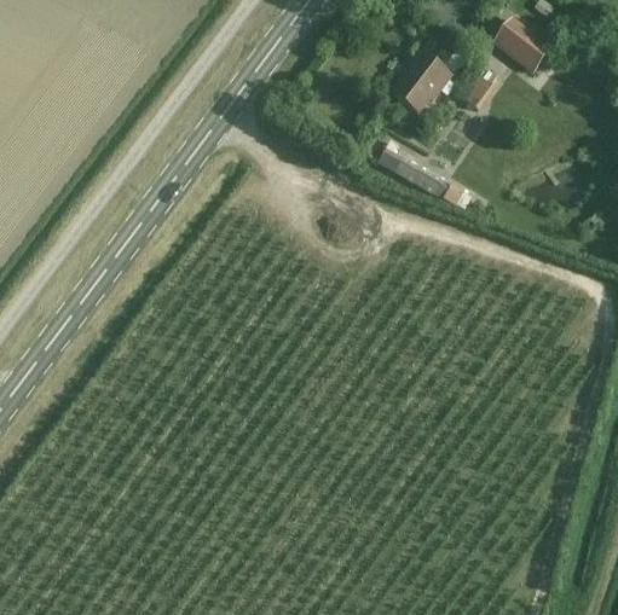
[(533,73),(552,50),(513,21),(495,44),(533,73)]
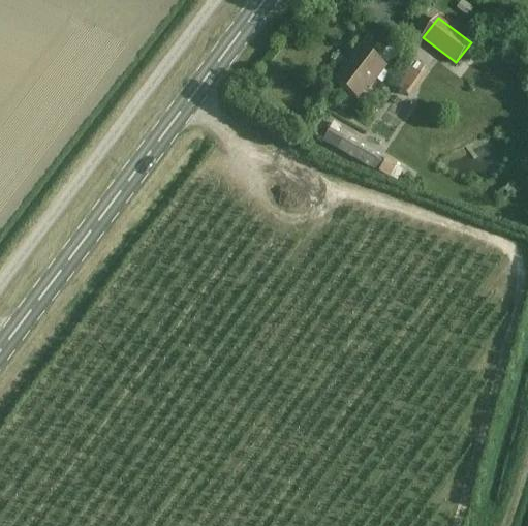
[(370,86),(385,65),(361,47),(335,80),(358,97),(367,84),(370,86)]
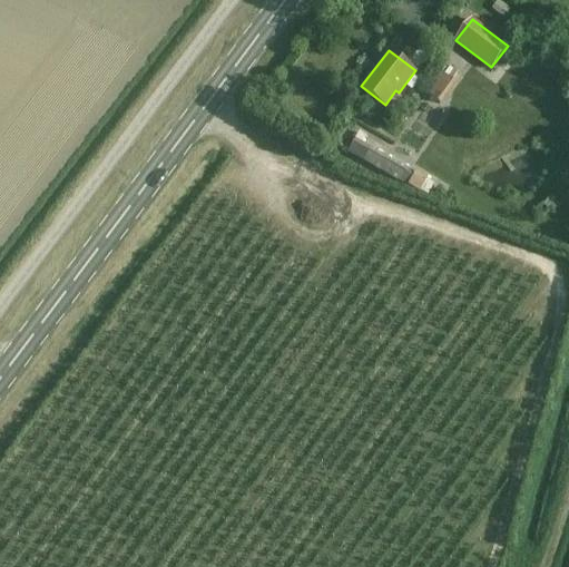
[(424,89),(438,98),(453,75),(441,66),(424,89)]
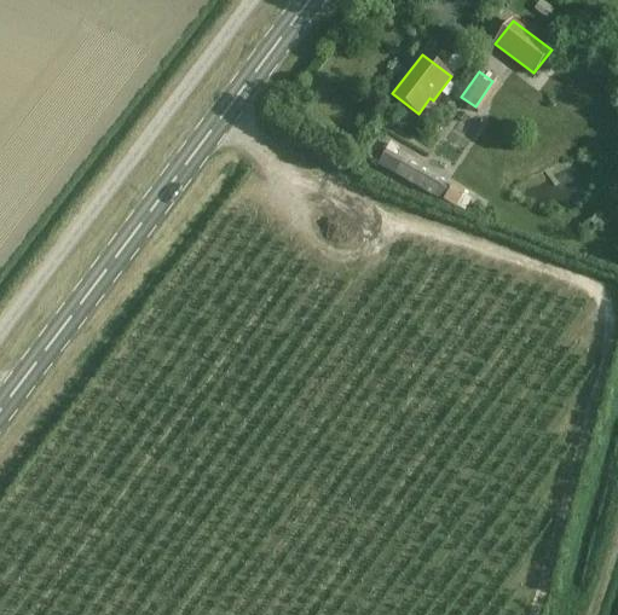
[(403,158),(388,149),(380,163),(396,172),(442,199),(450,185),(403,158)]
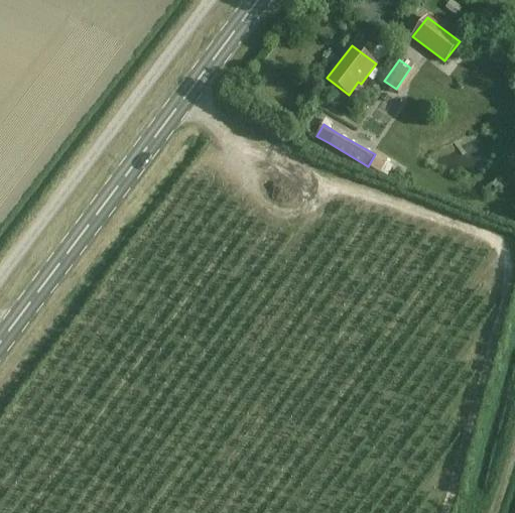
[(388,160),(376,153),(375,154),(368,166),(380,173),(388,160)]
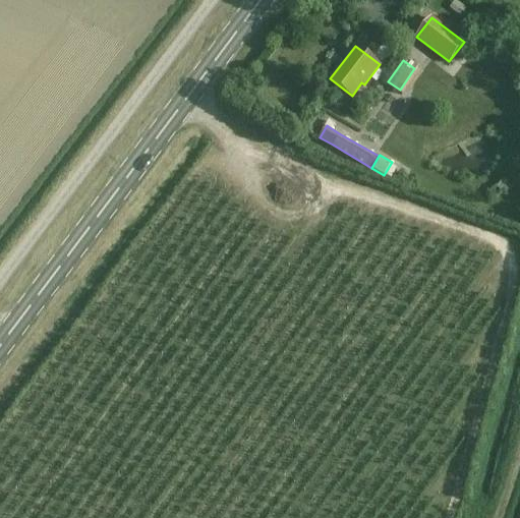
[(497,185),(489,190),(494,196),(501,192),(497,185)]
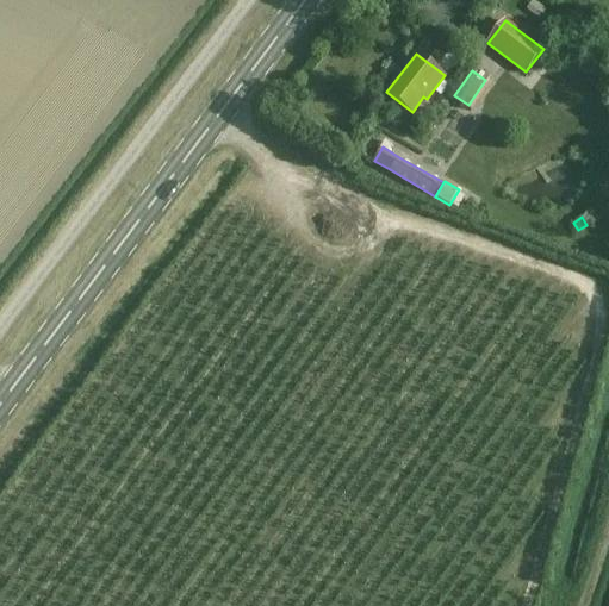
All buildings are outlined.
